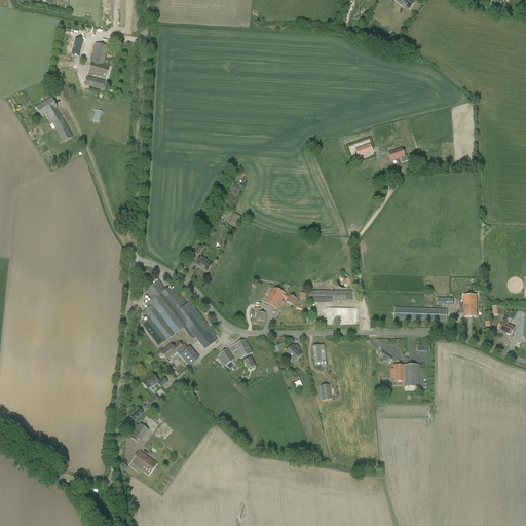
[(409,10),(414,2),(410,0),(396,0),(396,1),(403,6),(404,6),(409,10)]
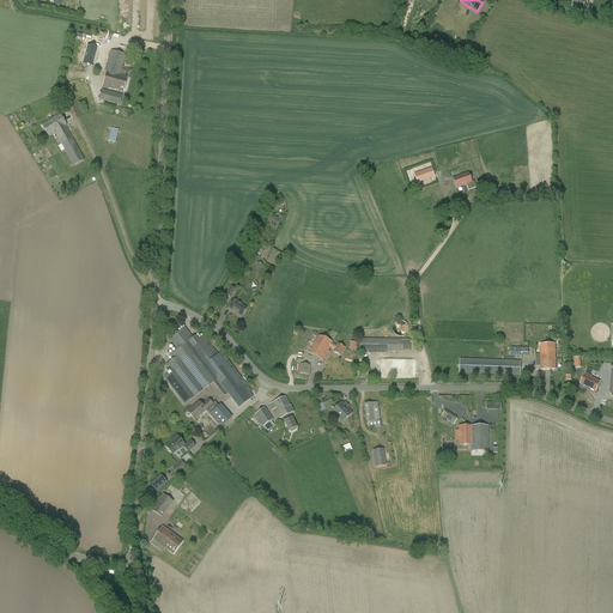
[(572,0),(571,8),(584,11),(586,0),(572,0)]
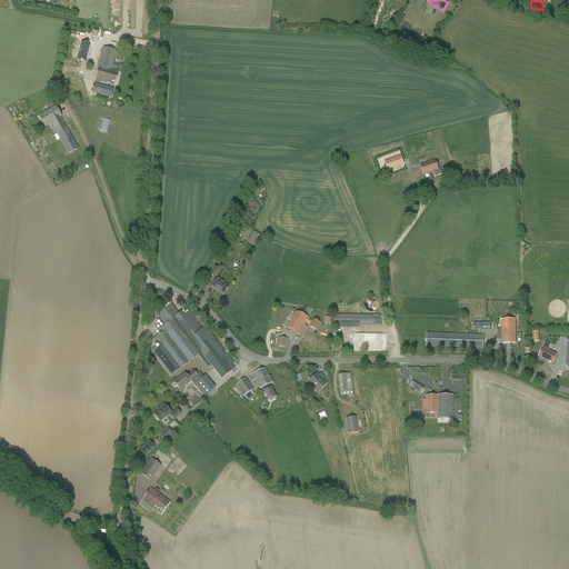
[(85,32),(82,39),(91,41),(93,35),(85,32)]
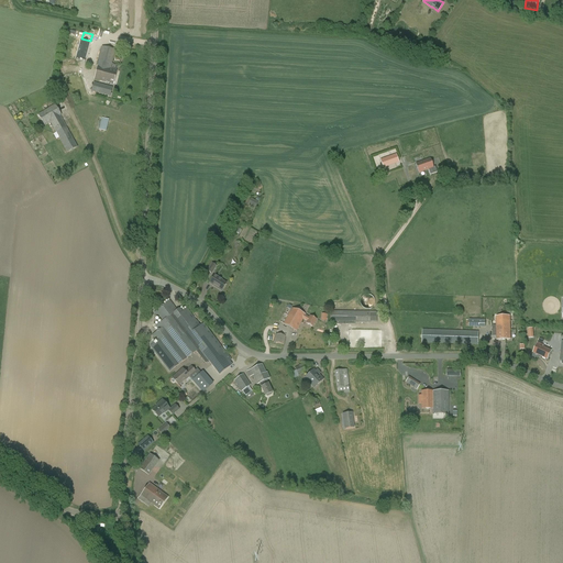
[(89,45),(80,43),(76,59),(85,62),(89,45)]
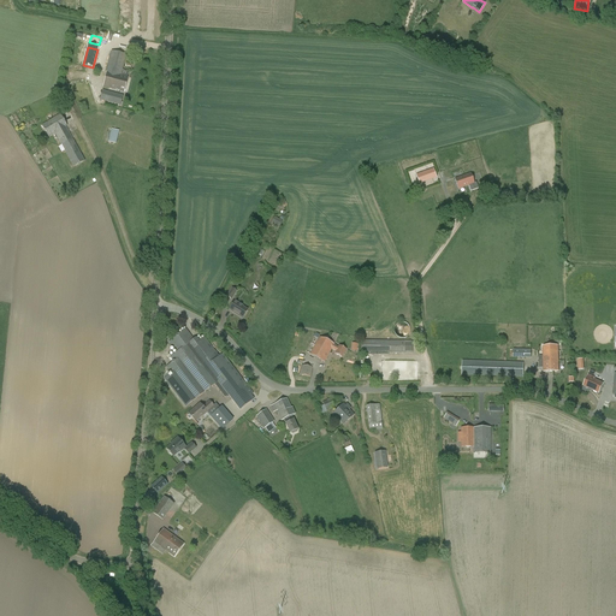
[(104,87),(112,89),(124,93),(128,77),(120,76),(126,55),(112,52),(106,71),(107,72),(104,87)]
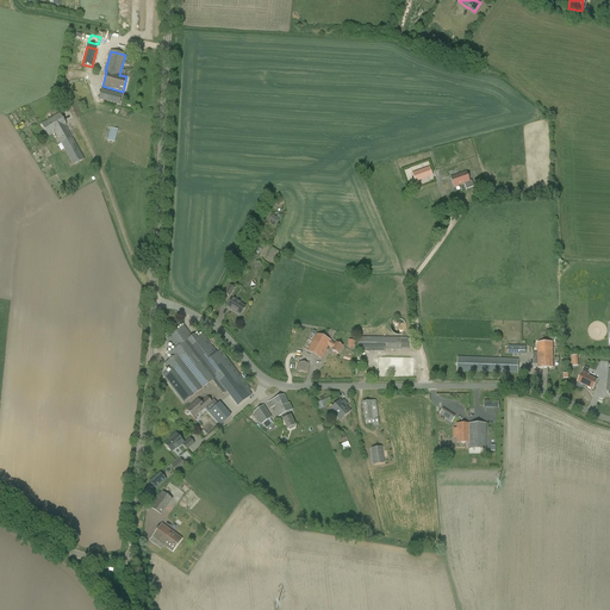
[(101,89),(99,99),(119,105),(123,95),(110,92),(111,88),(103,86),(101,89)]
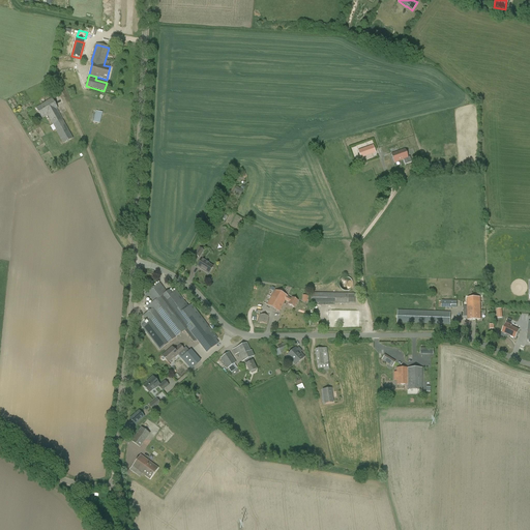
[(63,144),(74,139),(57,110),(58,109),(52,98),(36,108),(41,118),(48,115),(63,144)]
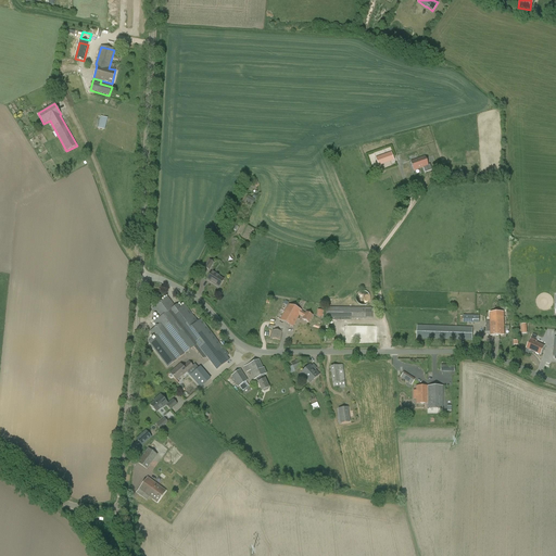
[(108,118),(100,116),(98,128),(104,130),(108,118)]
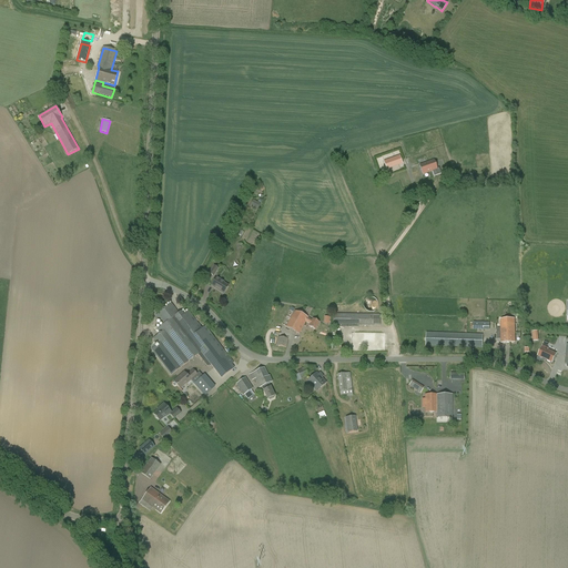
[(384,162),(386,170),(403,164),(399,155),(384,162)]
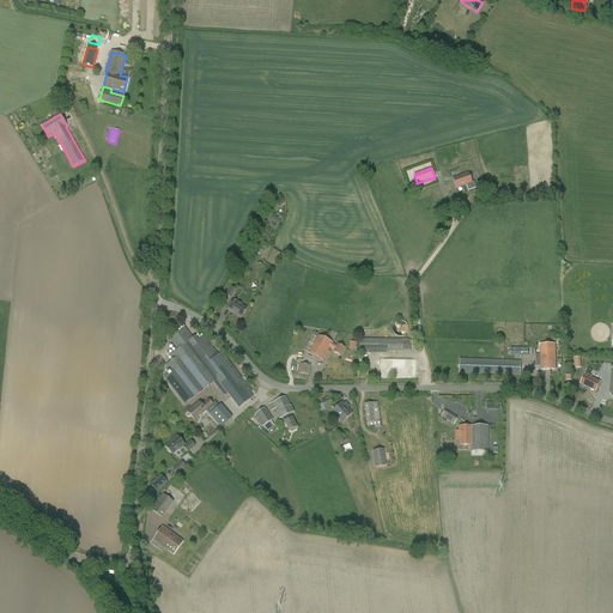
[(468,174),(453,178),(456,188),(466,184),(468,190),(475,188),(474,182),(472,182),(468,174)]
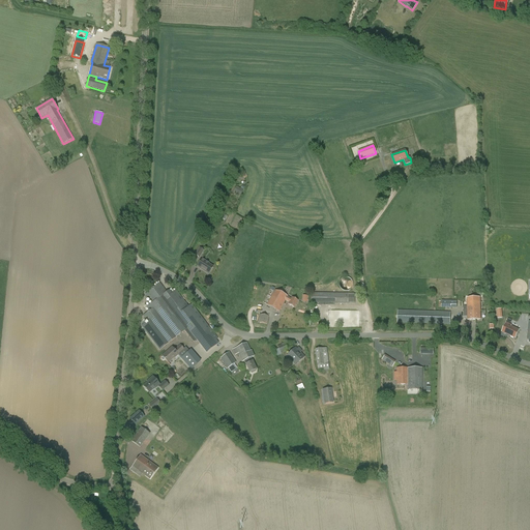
[(243,190),(236,186),(233,192),(240,196),(243,190)]
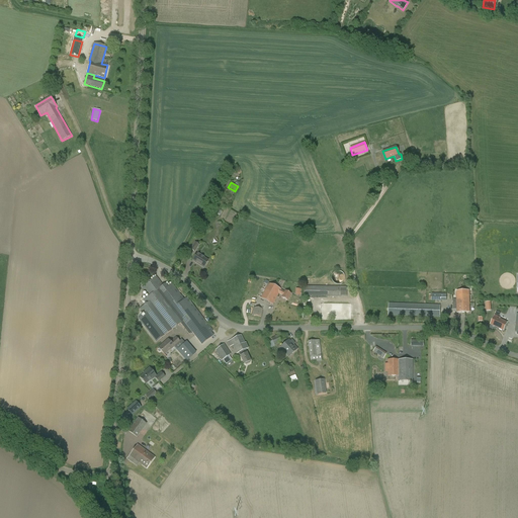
[(195,252),(199,245),(195,242),(190,249),(195,252)]
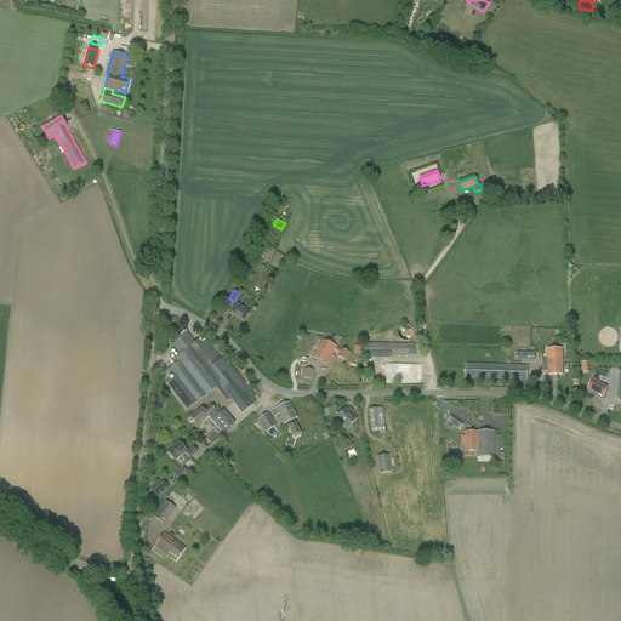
[(244,322),(250,313),(244,309),(245,309),(237,303),(231,313),(235,315),(237,315),(240,318),(240,319),(244,322)]
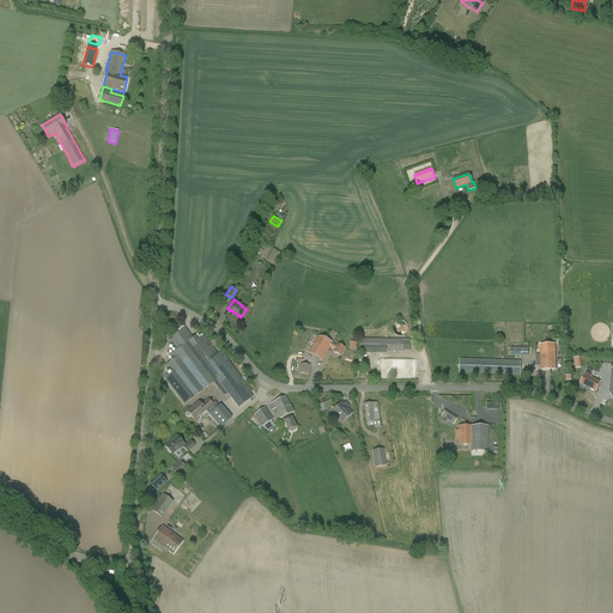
[(407,332),(408,328),(407,326),(406,323),(404,322),(401,321),(399,321),(396,322),(394,323),(393,326),(392,328),(393,332),(394,334),(396,335),(399,337),(401,337),(404,335),(406,334),(407,332)]
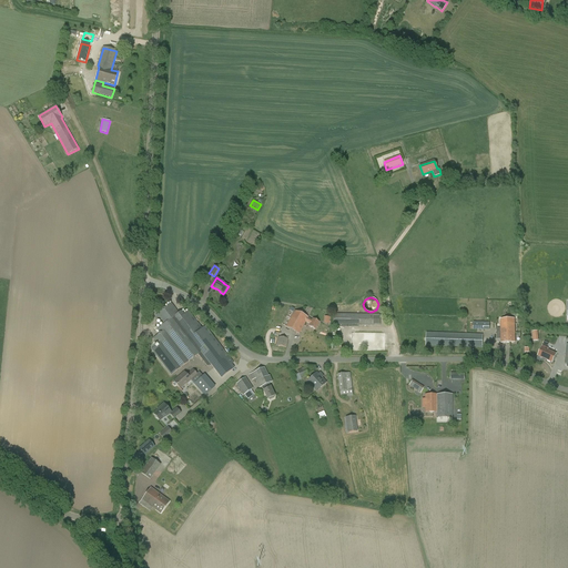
[(202,328),(191,314),(189,312),(184,315),(181,312),(179,313),(172,304),(156,316),(163,325),(158,330),(161,334),(153,340),(159,345),(152,351),(171,375),(178,371),(198,354),(208,366),(211,364),(221,378),(233,368),(229,363),(232,361),(225,353),(205,326),(202,328)]
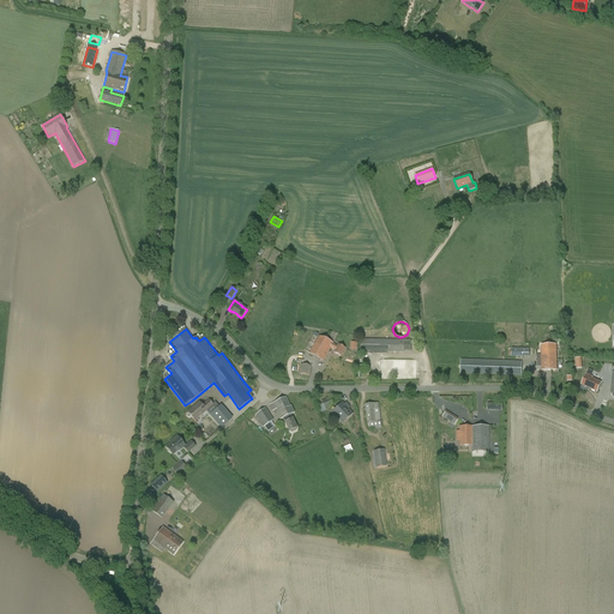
[(309,354),(315,357),(323,345),(325,347),(326,344),(329,342),(318,337),(309,354)]
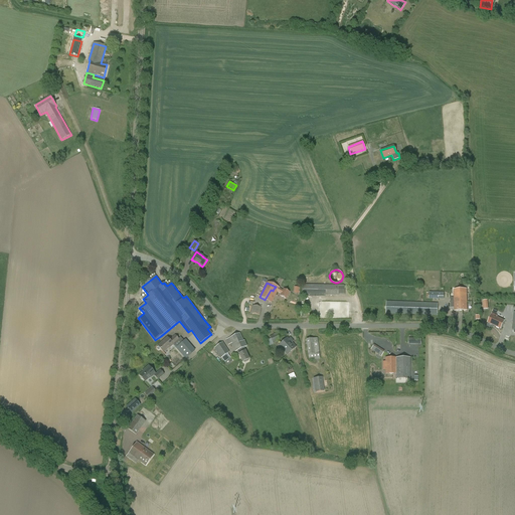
[(345,296),(345,286),(302,285),(302,297),(325,297),(325,296),(345,296)]
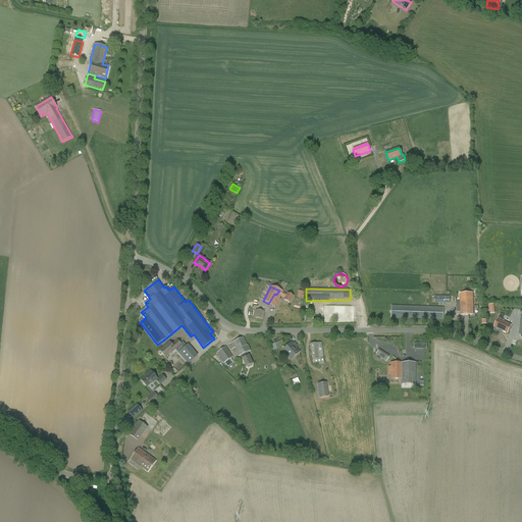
[(286,295),(285,294),(283,293),(279,291),(277,293),(276,295),(274,294),(268,304),(274,307),(281,296),(284,298),(283,300),(290,303),(294,297),(288,293),(286,295)]
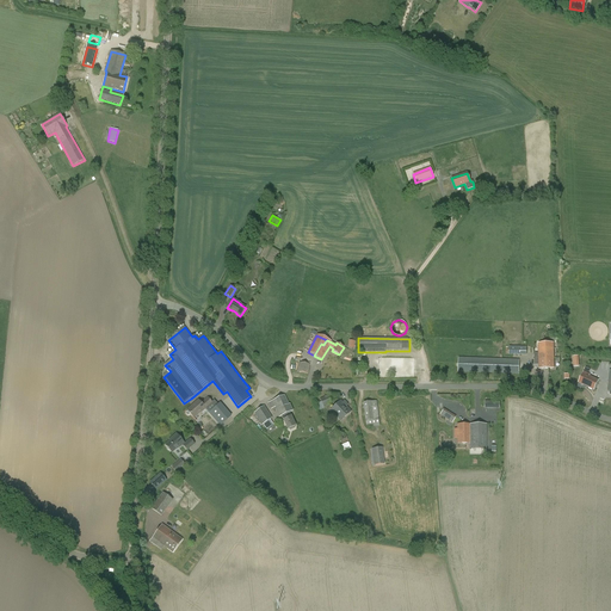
[(554,368),(554,344),(554,343),(538,344),(539,369),(554,368)]
